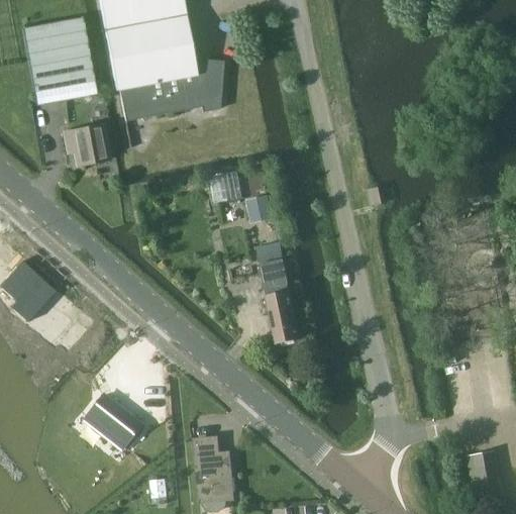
[(220,107),(224,60),(195,57),(184,0),(100,0),(116,89),(119,88),(125,119),(202,105),(203,110),(220,107)]
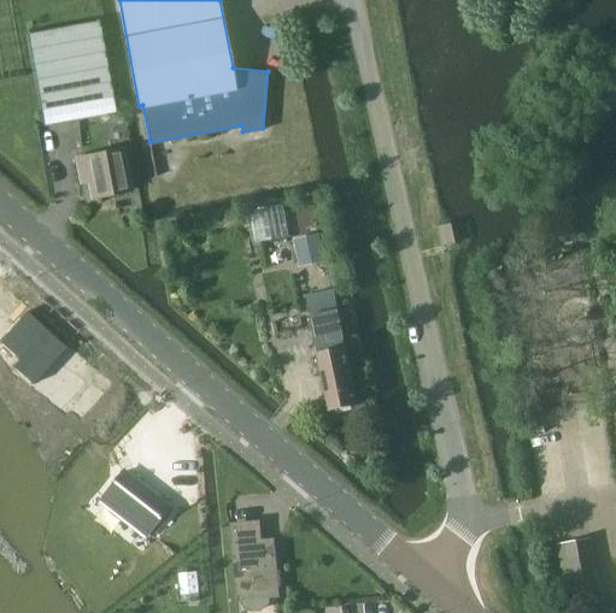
[(45,125),(116,111),(98,19),(27,33),(45,125)]
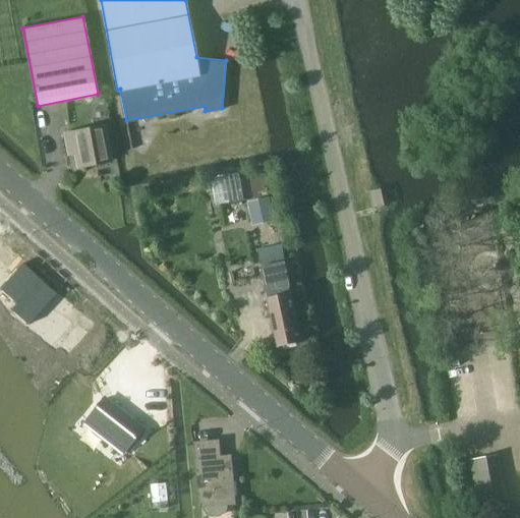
[(110,159),(107,138),(104,124),(65,131),(69,155),(76,153),(78,165),(110,159)]
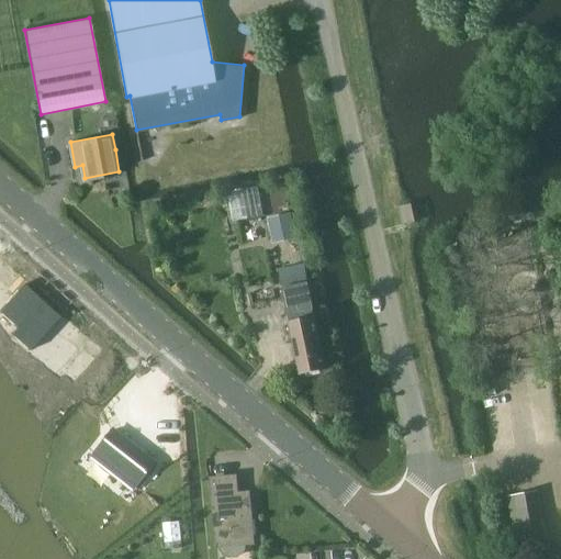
[(403,222),(404,221),(416,220),(413,201),(400,204),(403,222)]
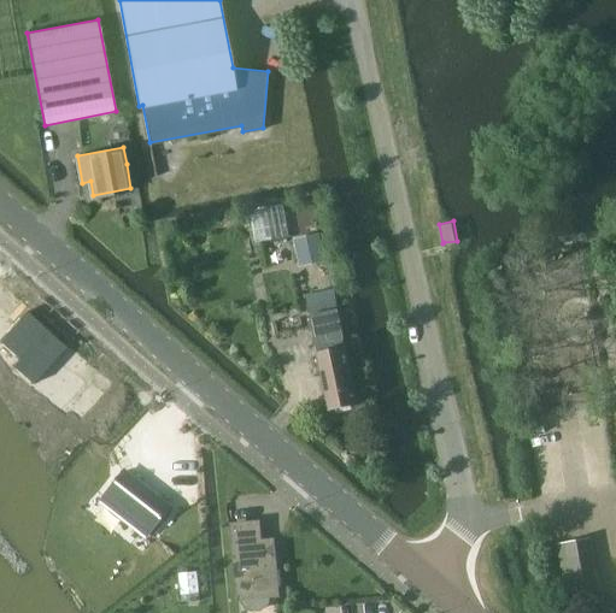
[(301,263),(326,259),(321,233),(297,237),(301,263)]
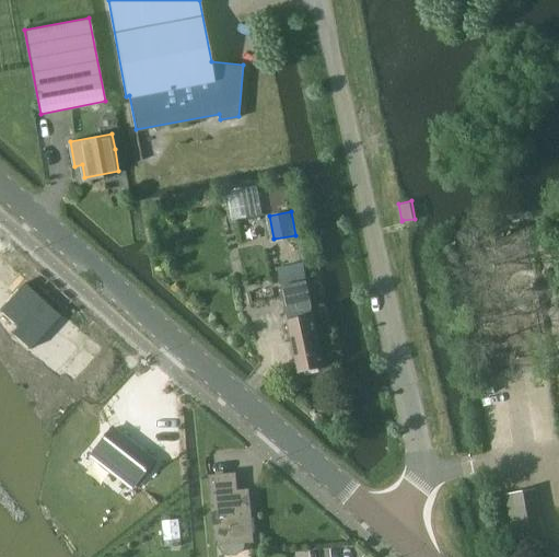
[(325,364),(317,329),(318,329),(304,260),(279,266),(300,370),(325,364)]
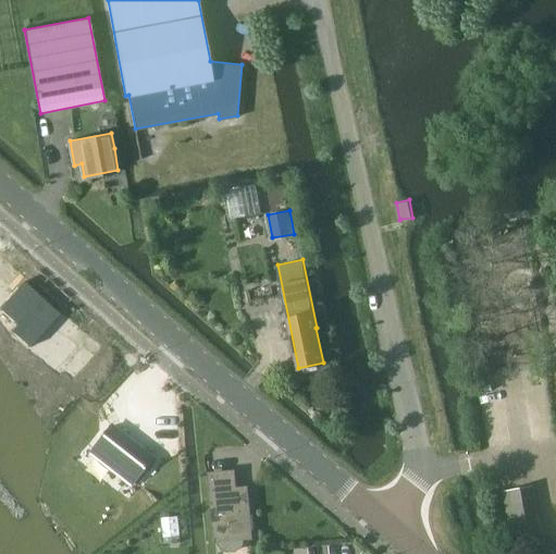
[(155,456),(112,425),(96,446),(108,455),(109,453),(139,476),(155,456)]
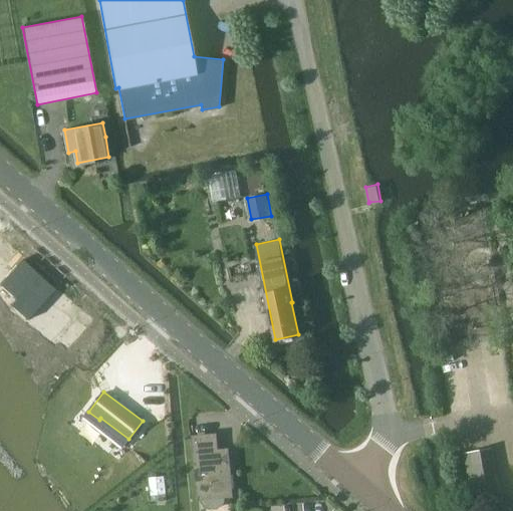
[(196,436),(199,476),(201,496),(202,496),(202,500),(203,502),(206,505),(211,507),(220,506),(223,503),(225,499),(225,494),(232,493),(228,459),(218,460),(216,434),(196,436)]
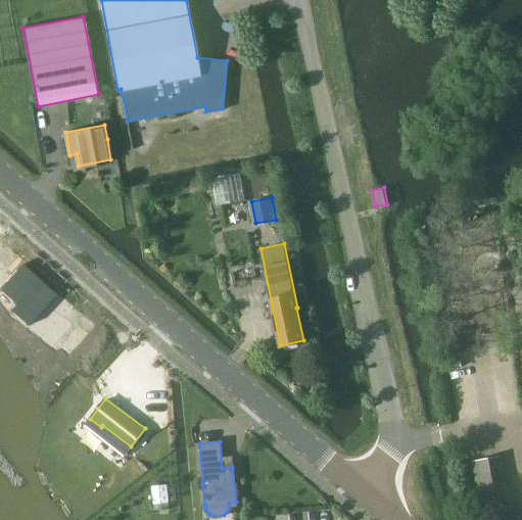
[(508,499),(502,455),(474,460),(478,483),(484,482),(487,503),(508,499)]
